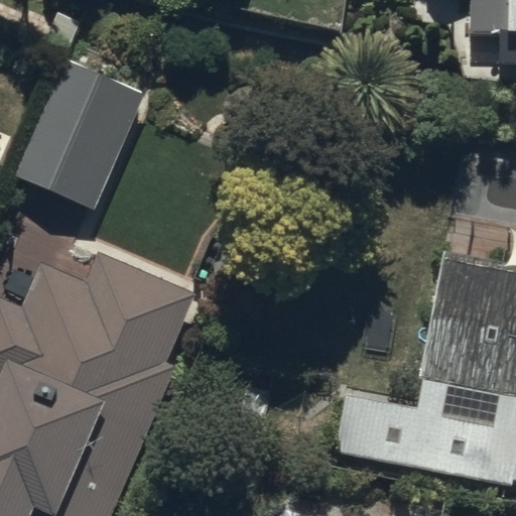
[(515,0),(467,0),(467,34),(493,34),(492,61),(515,61),(515,0)]
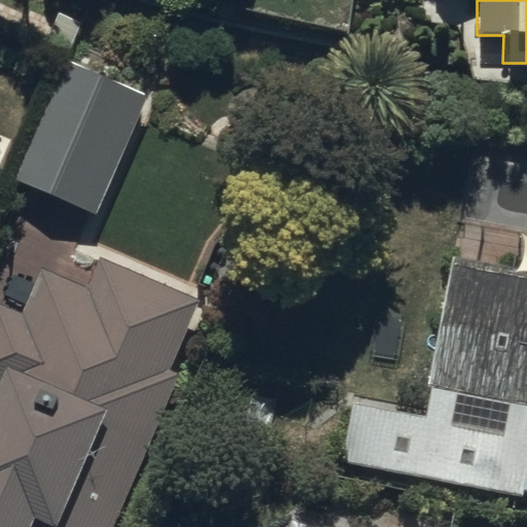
[(98,213),(145,92),(62,60),(11,179),(98,213)]
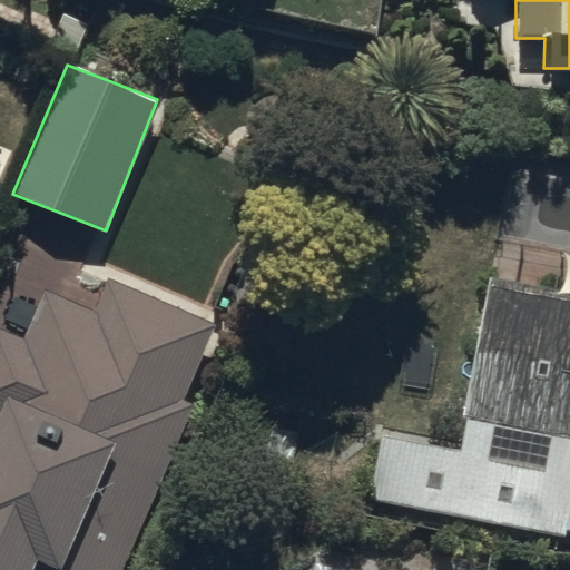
[(381,426),(366,492),(561,536),(562,529),(569,530),(569,285),(488,267),(462,415),(465,416),(459,444),(381,426)]
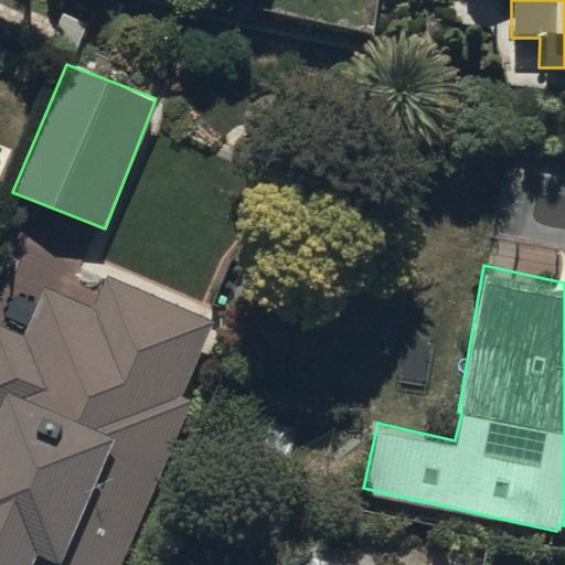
[(0,564),(117,564),(219,320),(107,275),(94,307),(45,287),(25,334),(0,323),(0,564)]
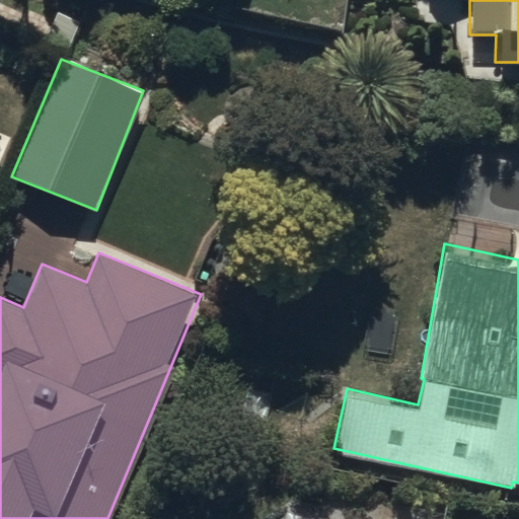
[(346,518),(287,507),(284,518),(346,518)]
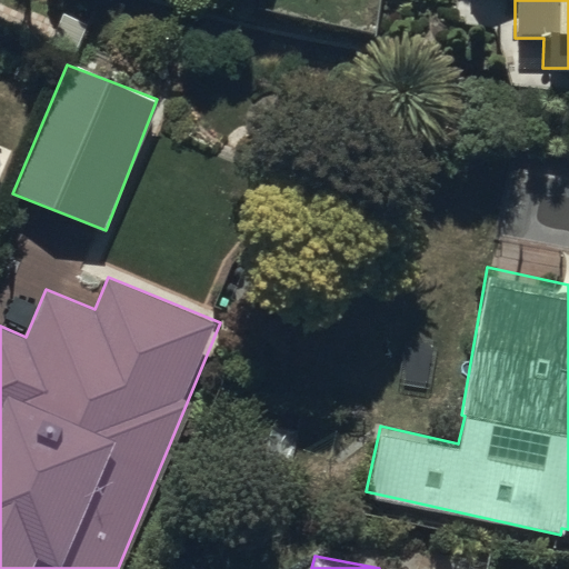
All buildings are outlined.
